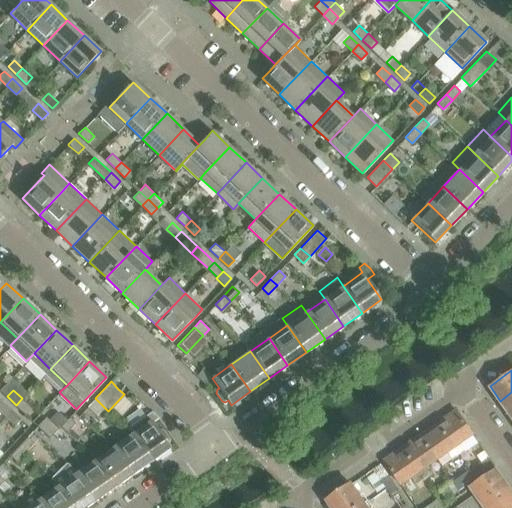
[(511,392),(500,401),(510,415),(511,414),(511,392)]
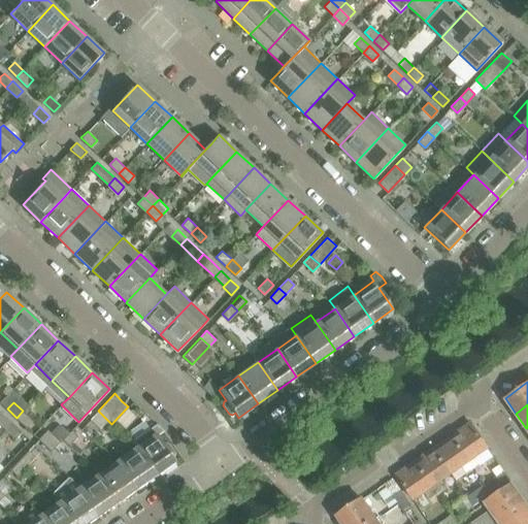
[(23,411),(17,418),(26,427),(33,420),(23,411)]
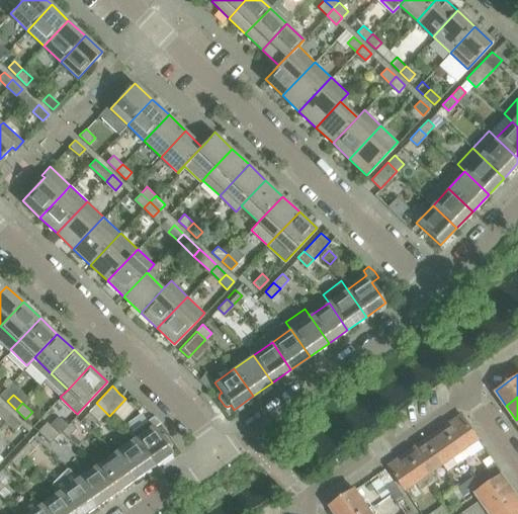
[(105,412),(96,403),(89,411),(98,419),(105,412)]
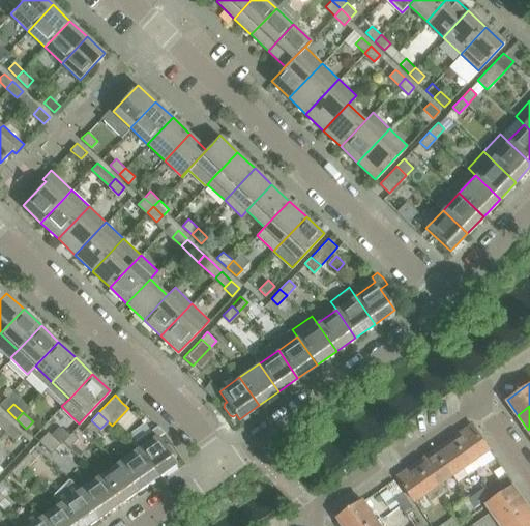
[(0,425),(6,431),(12,424),(3,415),(0,417),(0,425)]
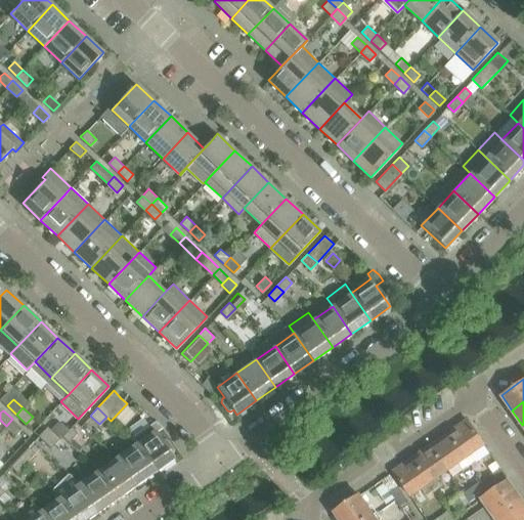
[(12,419),(6,426),(15,434),(22,428),(12,419)]
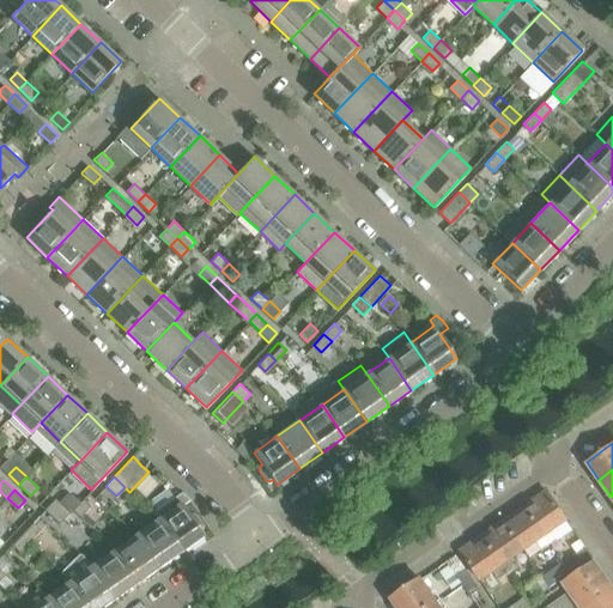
[(526,504),(551,541),(559,535),(554,527),(568,518),(547,490),(526,504)]
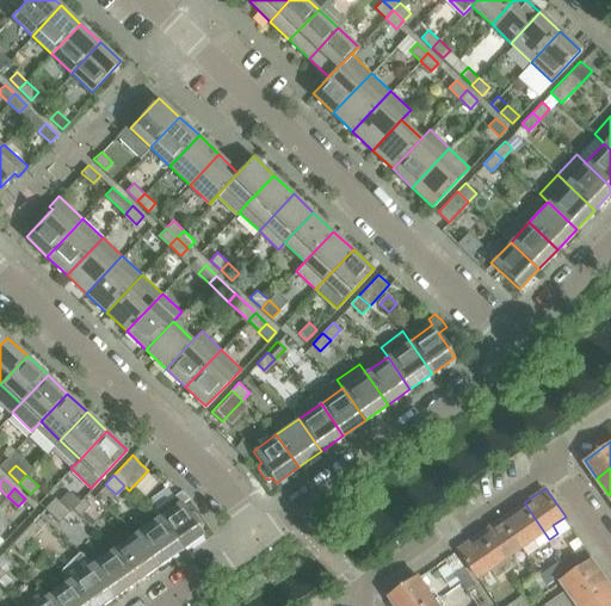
[(180,549),(189,544),(204,533),(199,527),(203,526),(203,521),(196,512),(192,511),(190,513),(183,502),(190,498),(181,489),(153,509),(159,518),(180,549)]
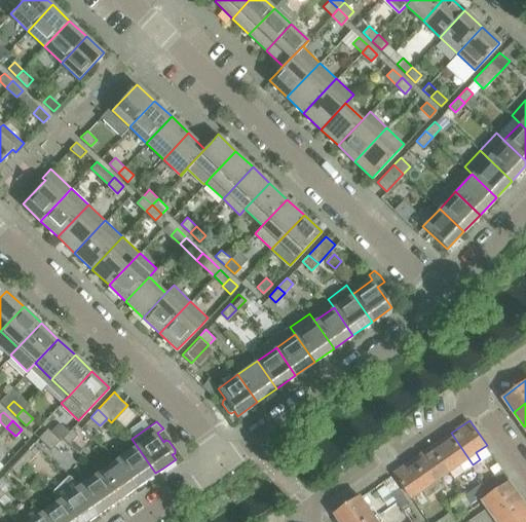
[(38,437),(39,437),(45,443),(53,433),(47,426),(38,437)]
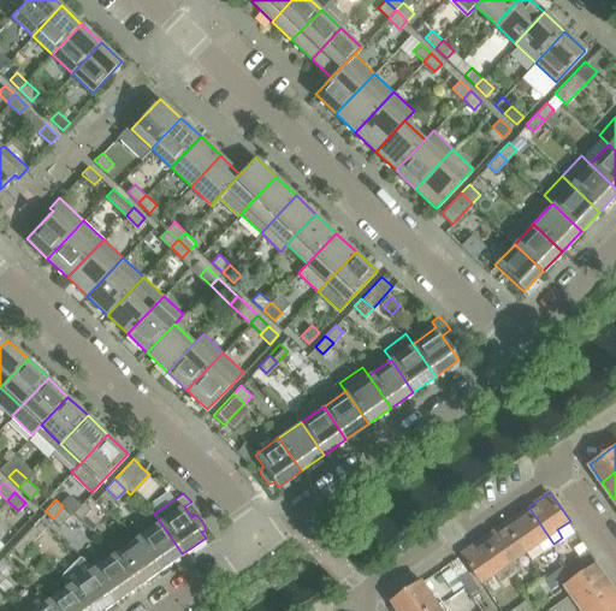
[(92,508),(83,500),(73,511),(81,518),(92,508)]
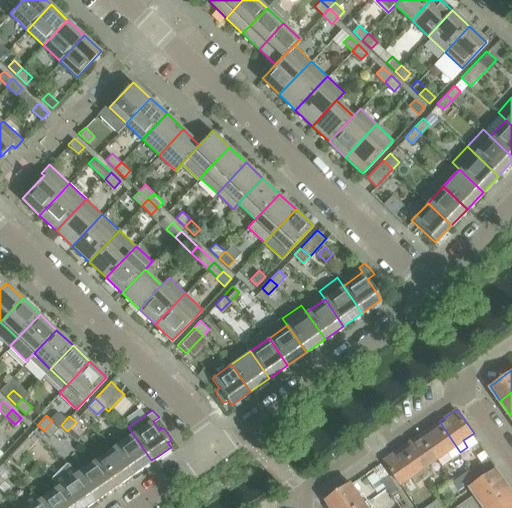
[(52,421),(44,431),(50,437),(59,427),(52,421)]
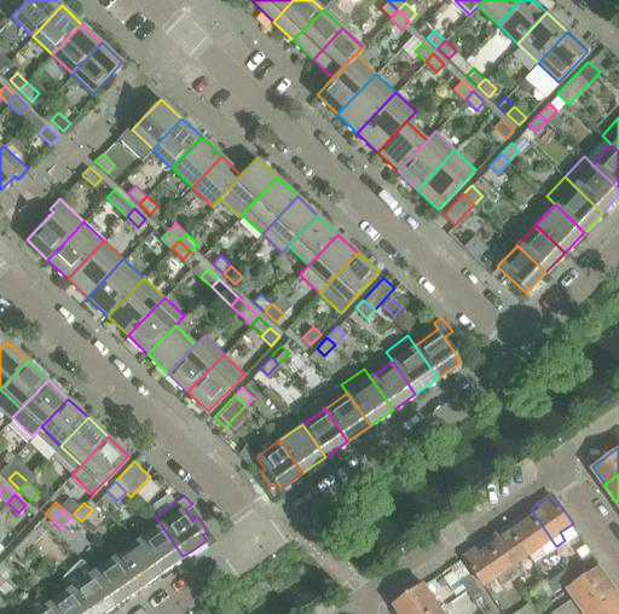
[(531,509),(509,525),(530,554),(542,545),(548,552),(556,546),(531,509)]
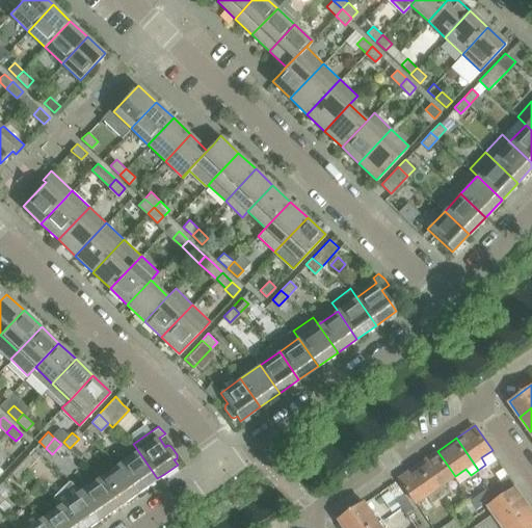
[(157,478),(138,451),(118,464),(138,492),(157,478)]
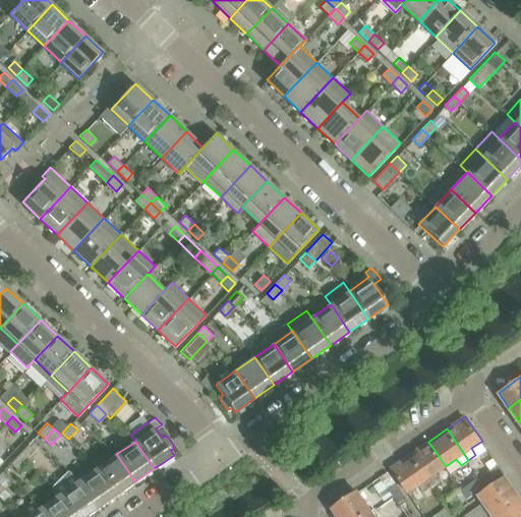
[(435,473),(446,466),(428,442),(410,454),(431,484),(440,479),(435,473)]
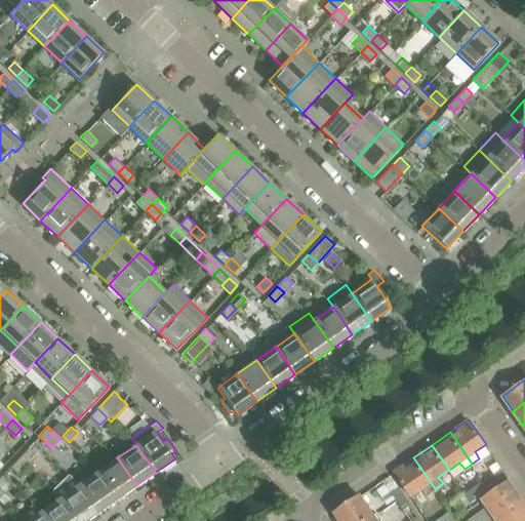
[(19,456),(26,463),(35,453),(29,447),(19,456)]
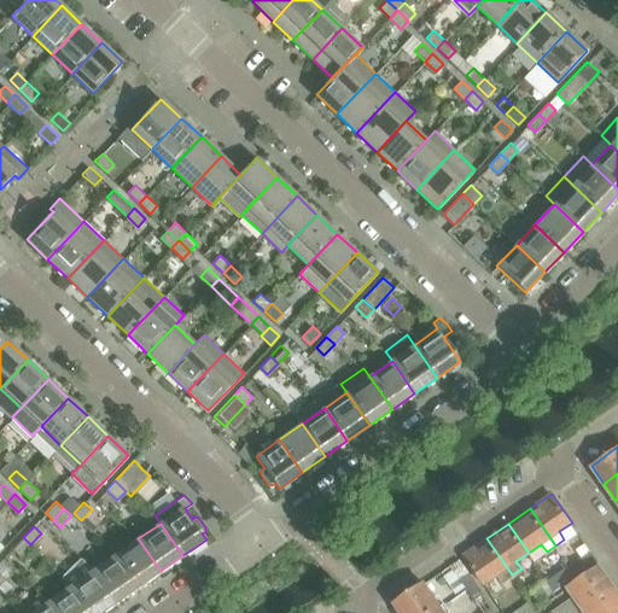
[(30,544),(23,537),(12,548),(21,555),(30,544)]
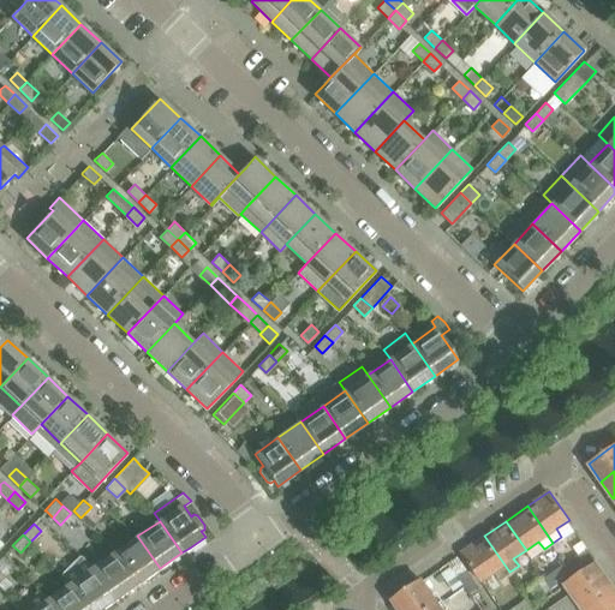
[(137,536),(114,552),(137,584),(160,568),(137,536)]
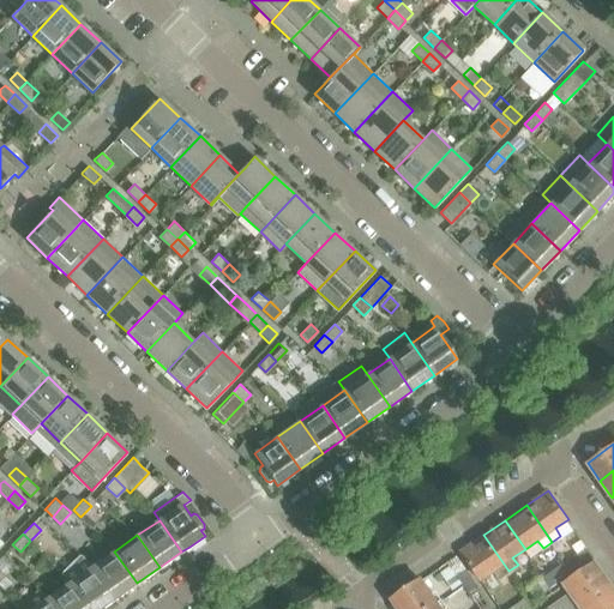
[(483,535),(462,550),(481,579),(494,570),(500,578),(509,571),(483,535)]
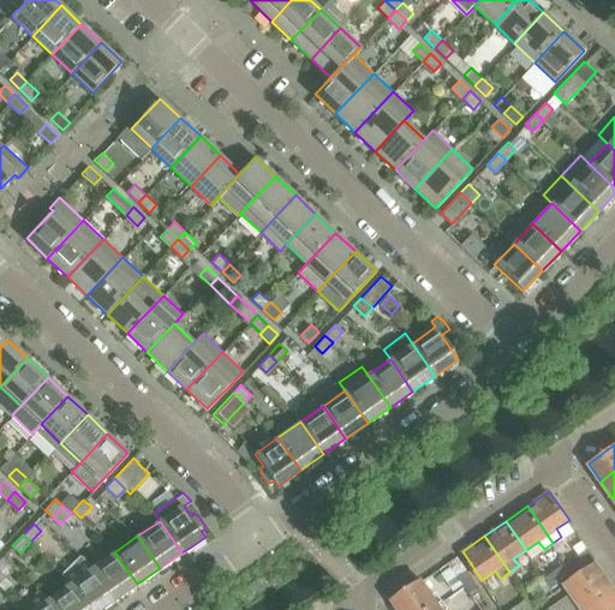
[(590,549),(581,556),(586,563),(595,557),(590,549)]
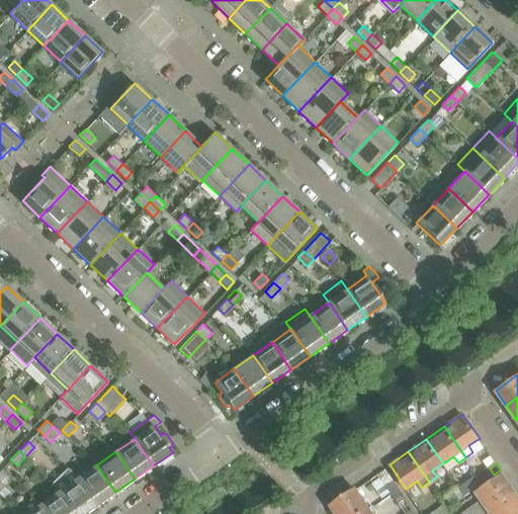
[(96,465),(78,479),(96,506),(115,492),(96,465)]
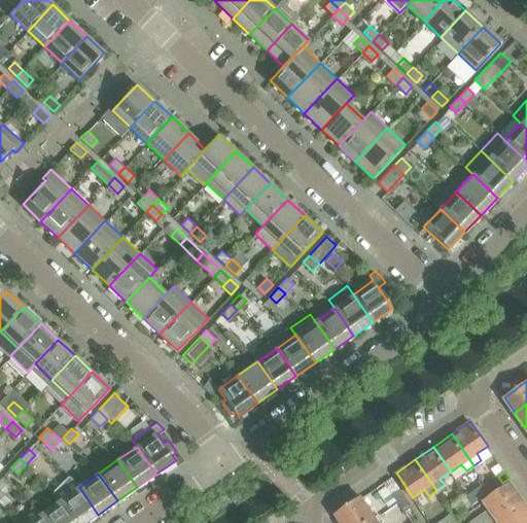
[(60,500),(75,522),(85,522),(98,515),(79,487),(69,476),(54,491),(60,500)]
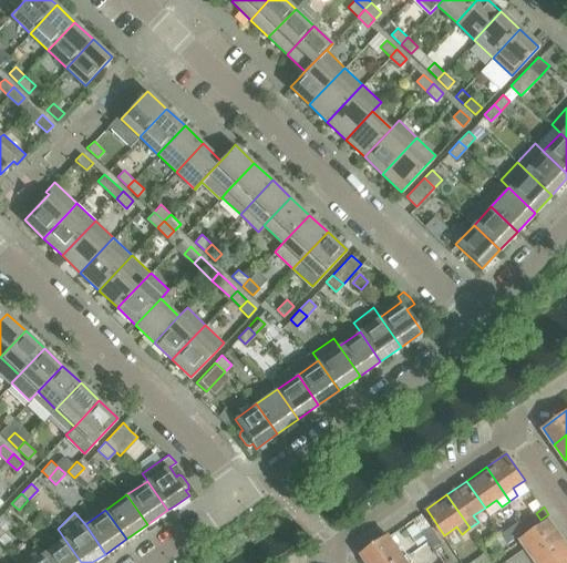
[(507,561),(508,562),(521,562),(563,534),(552,518),(521,540),(526,548),(507,561)]
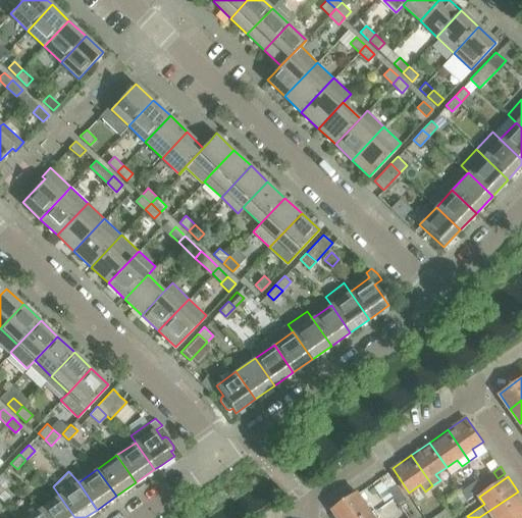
[(477,479),(462,490),(468,499),(483,488),(477,479)]
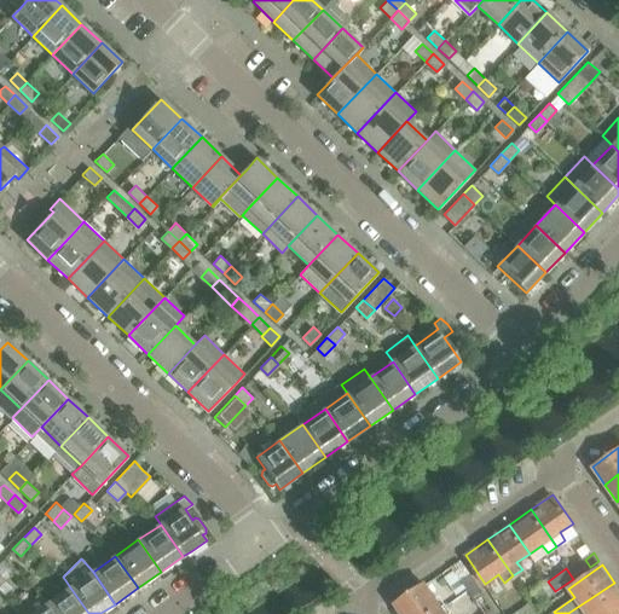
[(470,572),(461,578),(468,588),(476,581),(470,572)]
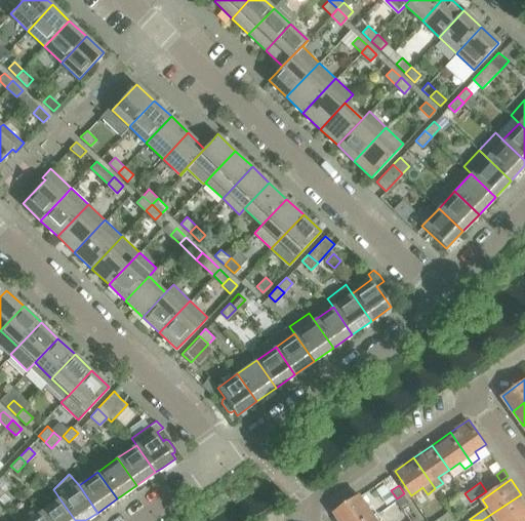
[(411,504),(404,493),(397,498),(403,509),(411,504)]
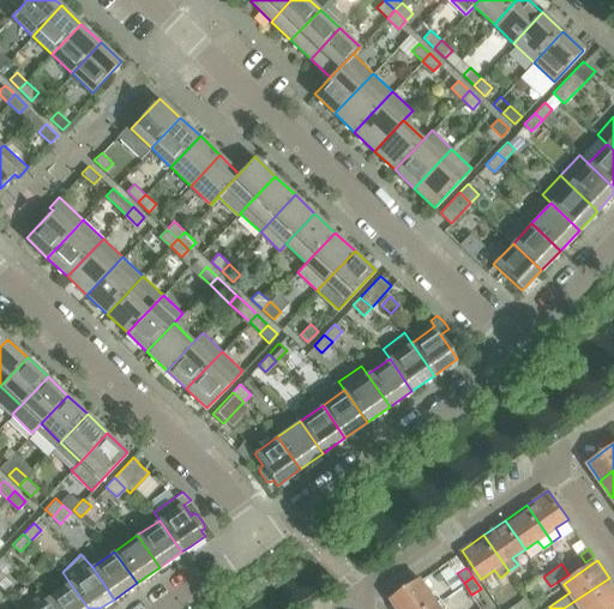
[(422,578),(392,598),(398,608),(426,608),(438,601),(422,578)]
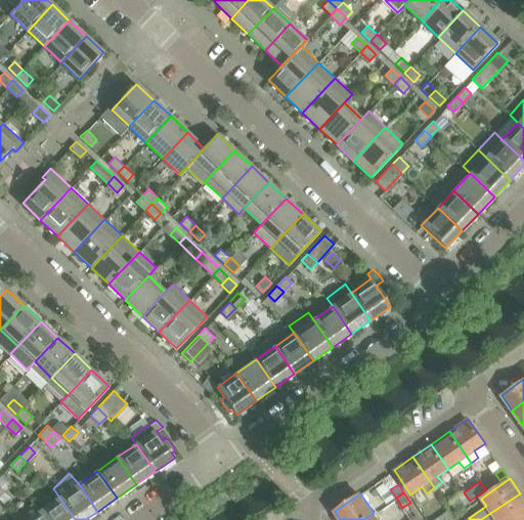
[(470,501),(464,493),(451,502),(456,510),(470,501)]
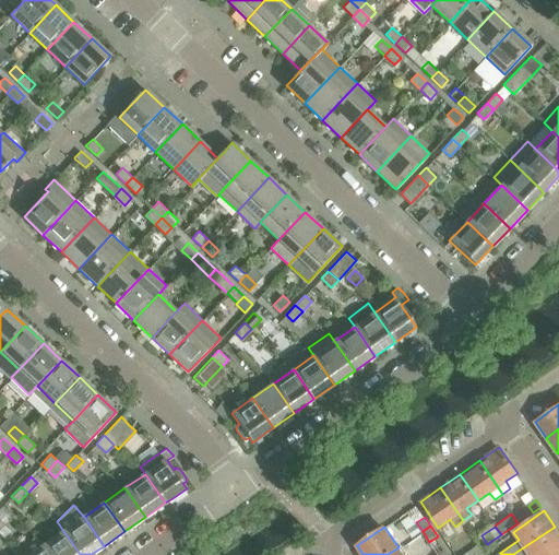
[(558,532),(555,527),(513,554),(547,554),(558,546),(558,532)]
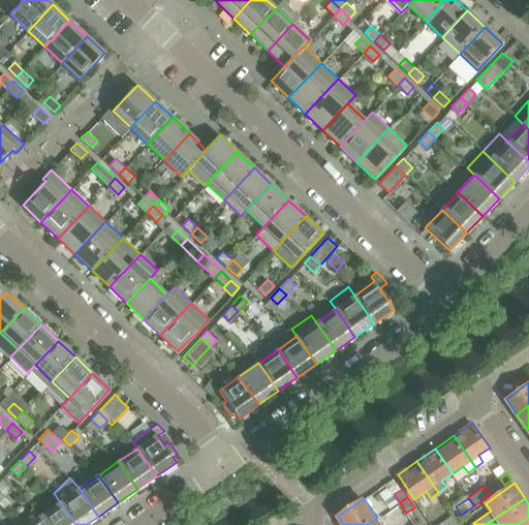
[(40,516),(47,524),(75,524),(60,502),(40,516)]
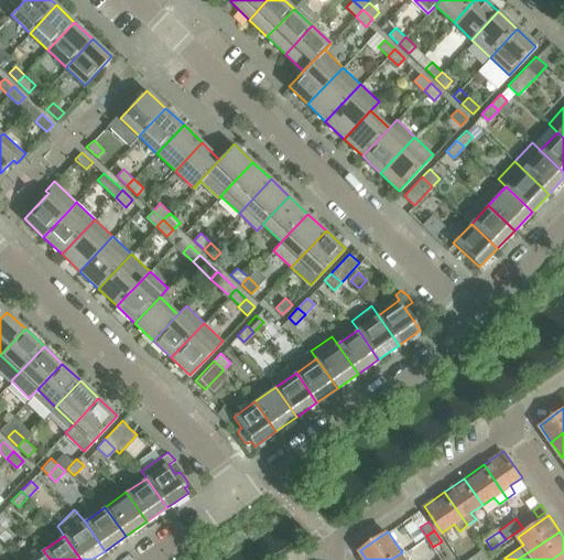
[(19,559),(50,559),(43,550),(38,541),(17,556),(19,559)]
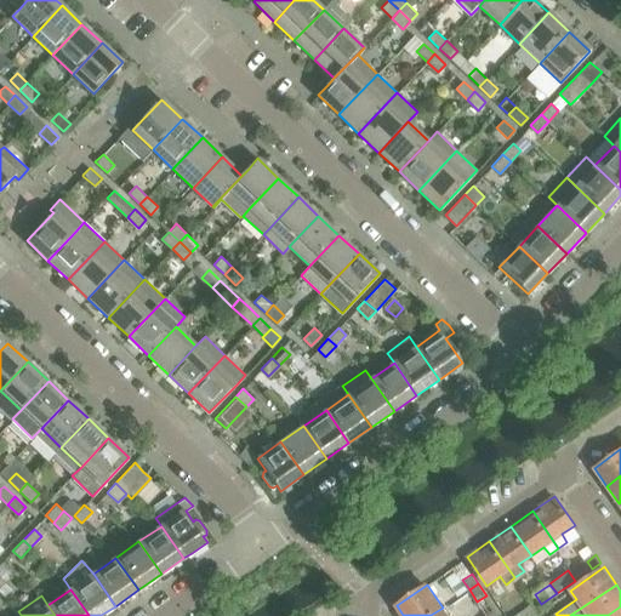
[(531,602),(511,615),(531,615),(539,612),(531,602)]
